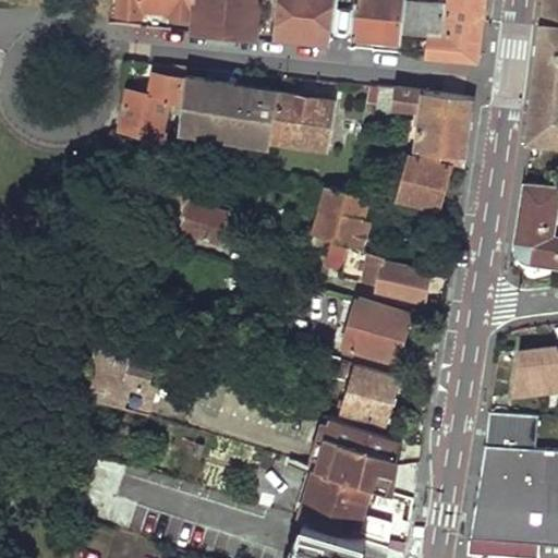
[(118,0),(116,17),(140,21),(141,12),(148,13),(166,14),(166,20),(190,22),(192,0),(118,0)]
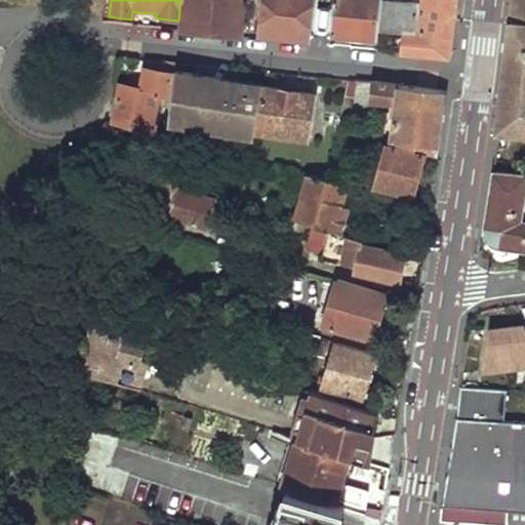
[(180,0),(178,21),(177,30),(208,33),(240,37),(243,0),(180,0)]
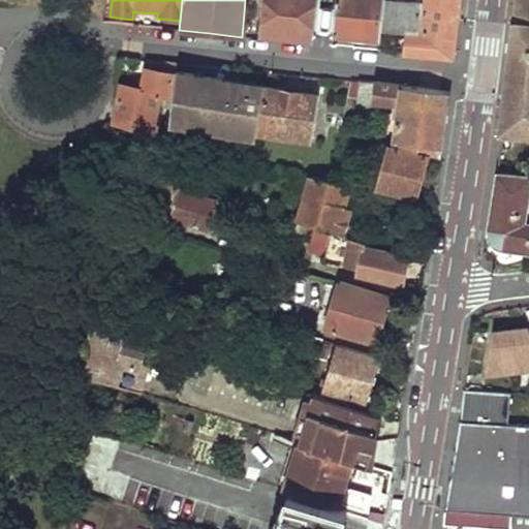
[(266,0),(263,34),(280,35),(281,30),(304,32),(306,11),(313,12),(314,0),(266,0)]
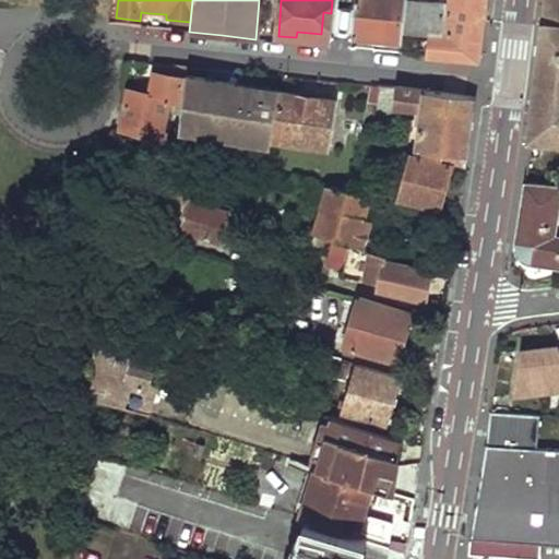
[(354,0),(349,37),(400,42),(401,33),(404,0),(354,0)]
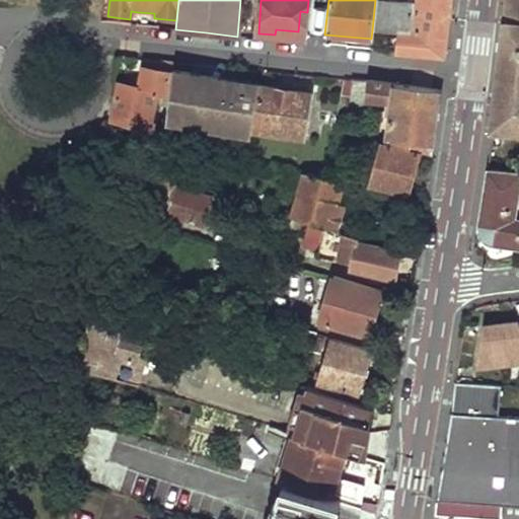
[(396,32),(394,53),(444,58),(450,0),(418,0),(418,4),(380,0),(375,0),(372,30),(396,32)]
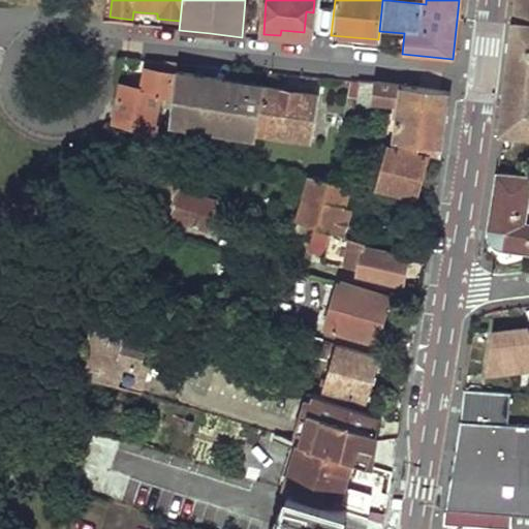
[(528,0),(518,0),(502,130),(528,133),(528,0)]
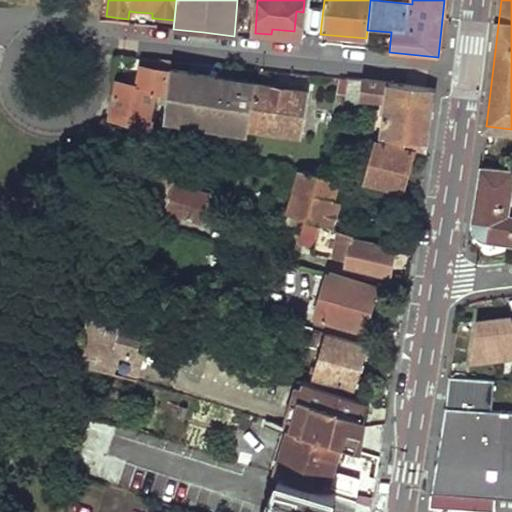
[(294,31),(272,29),(271,34),(301,38),(303,12),(296,11),(294,31)]
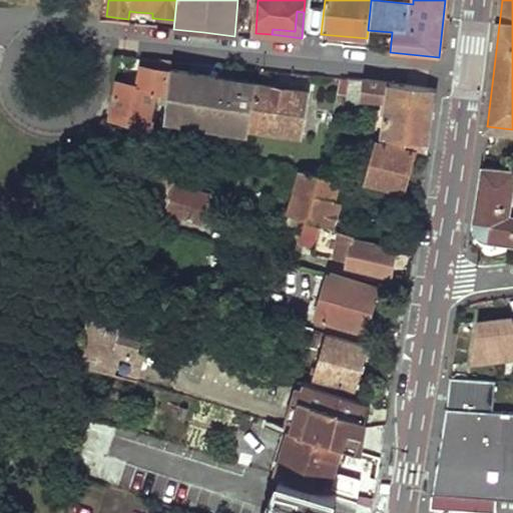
[(171,69),(172,62),(141,59),(137,87),(116,84),(109,119),(161,133),(163,121),(149,118),(153,92),(167,93),(171,73),(171,69)]
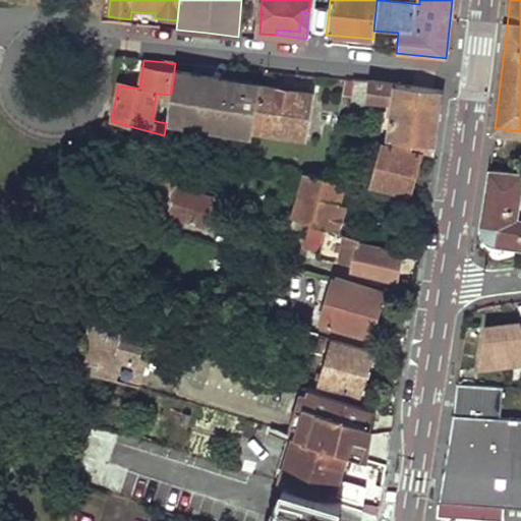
[(262,85),(174,70),(174,74),(170,95),(170,99),(166,120),(254,134),(254,130),(262,87),(262,85)]
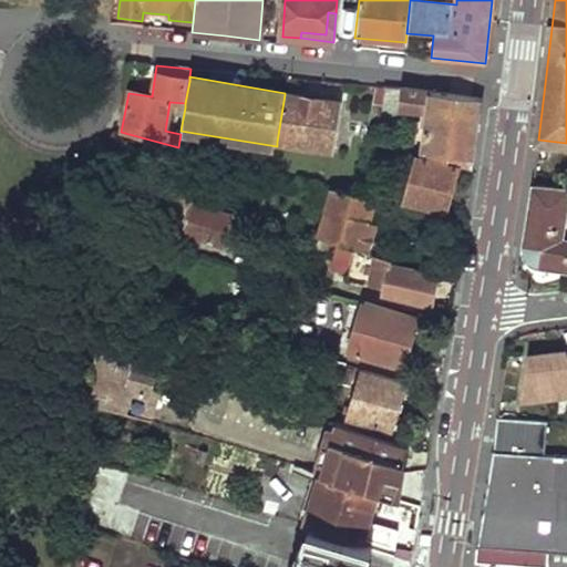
[(473,171),(483,101),(405,88),(403,107),(429,113),(423,152),(431,154),(431,158),(473,171)]
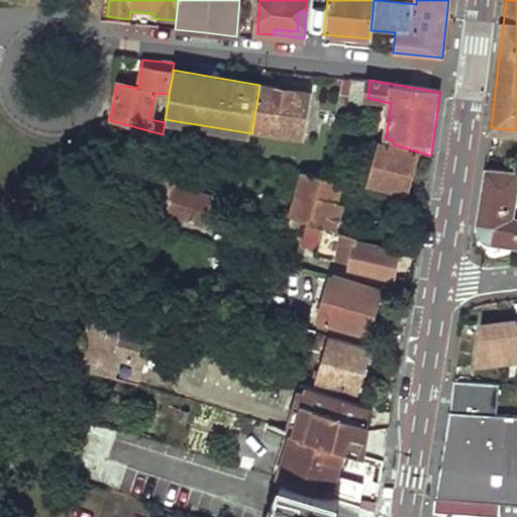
[(303,137),(310,96),(260,86),(252,129),(303,137)]
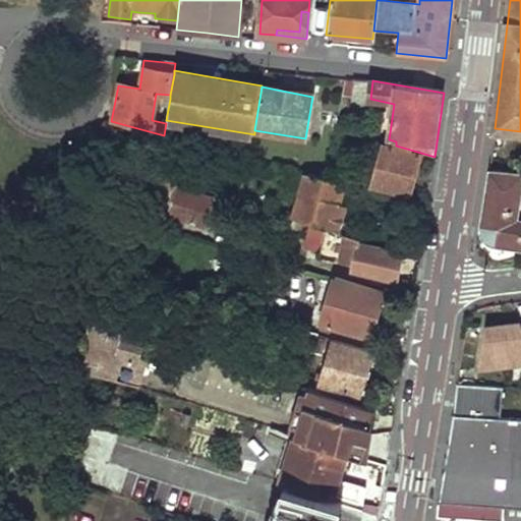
[(407,197),(419,156),(384,147),(372,187),(407,197)]
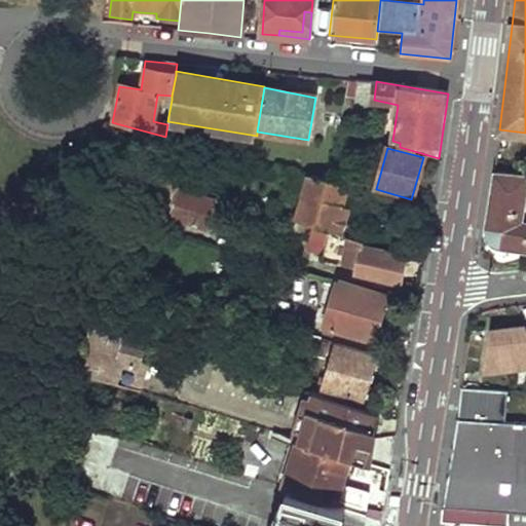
[(525,173),(494,171),(483,251),(500,266),(524,264),(524,251),(525,250),(525,221),(523,221),(525,182),(525,173)]
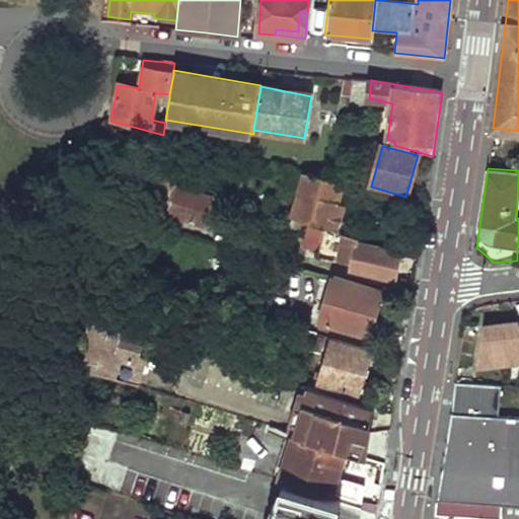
[(337,209),(343,184),(306,174),(294,218),(340,232),(346,213),(337,209)]
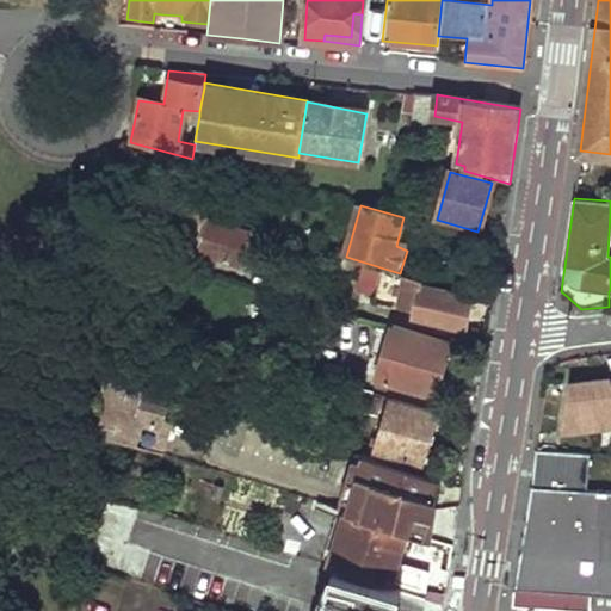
[(238,269),(248,234),(210,221),(209,218),(171,208),(164,229),(201,242),(197,255),(238,269)]
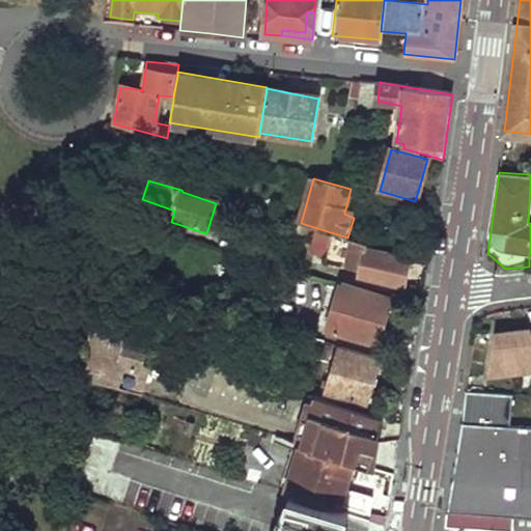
[(368,247),(369,244),(347,238),(301,223),(294,221),(292,228),(313,235),(309,246),(326,252),(326,256),(361,268),(360,273),(402,286),(411,260),(368,247)]
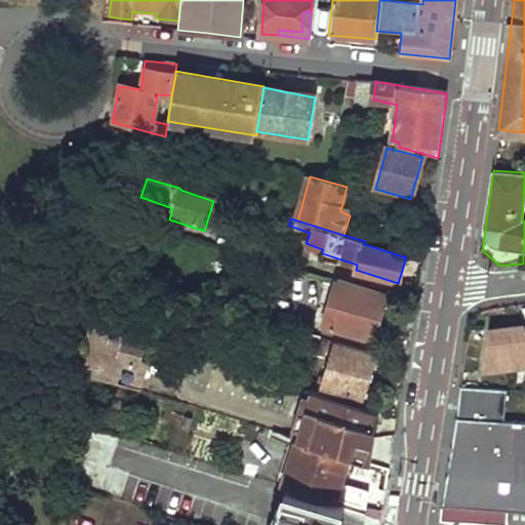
[(374,341),(385,297),(334,285),(324,329),(374,341)]
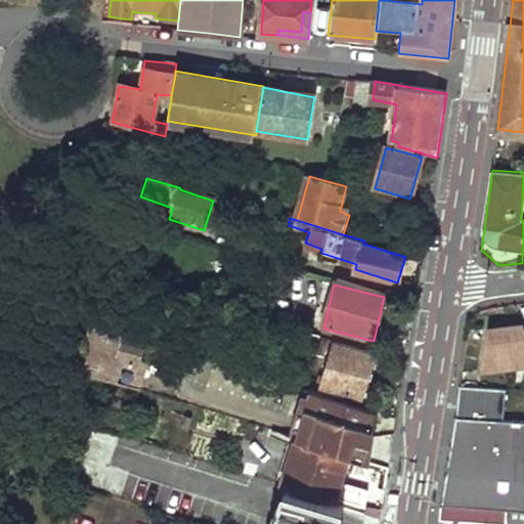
[(85,373),(140,390),(146,372),(142,358),(147,340),(90,321),(85,373)]
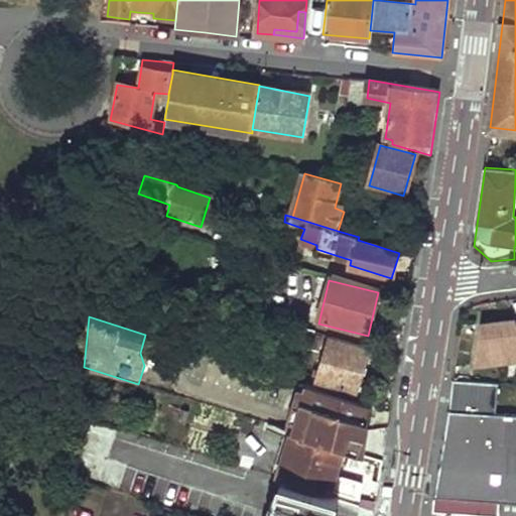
[(515,317),(482,321),(476,364),(515,359),(515,317)]
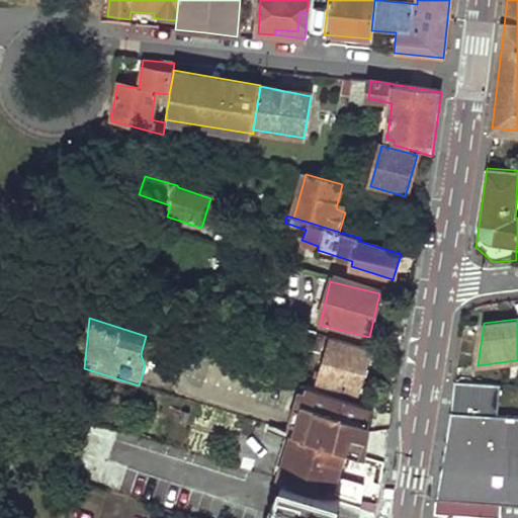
[(308,351),(314,334),(293,328),(291,334),(295,335),(292,345),(308,351)]
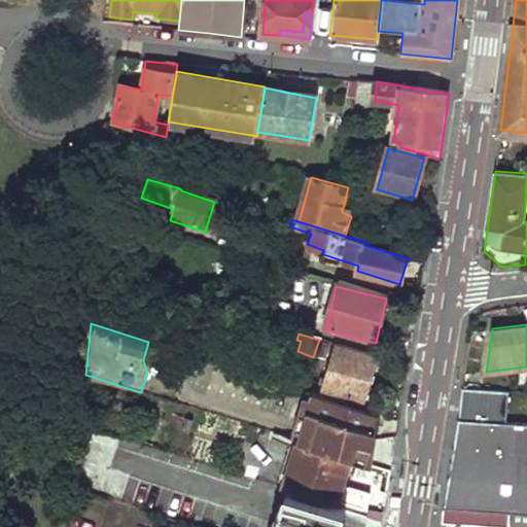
[(364,399),(378,358),(338,345),(325,386),(364,399)]
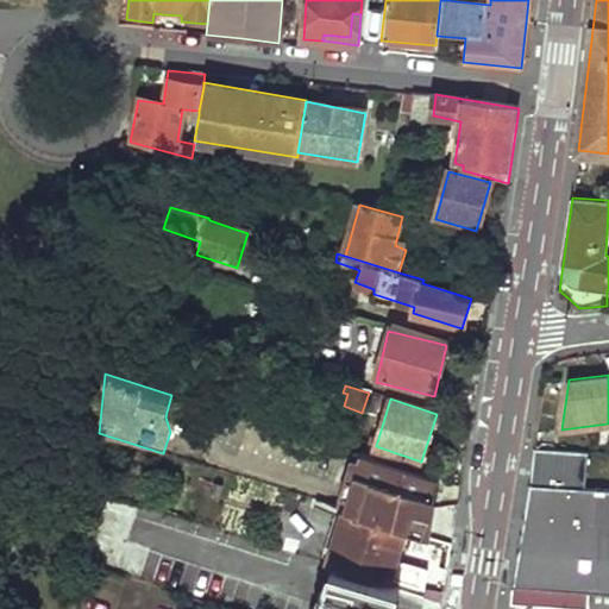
[(590,451),(534,447),(514,585),(608,592),(608,490),(588,490),(590,451)]
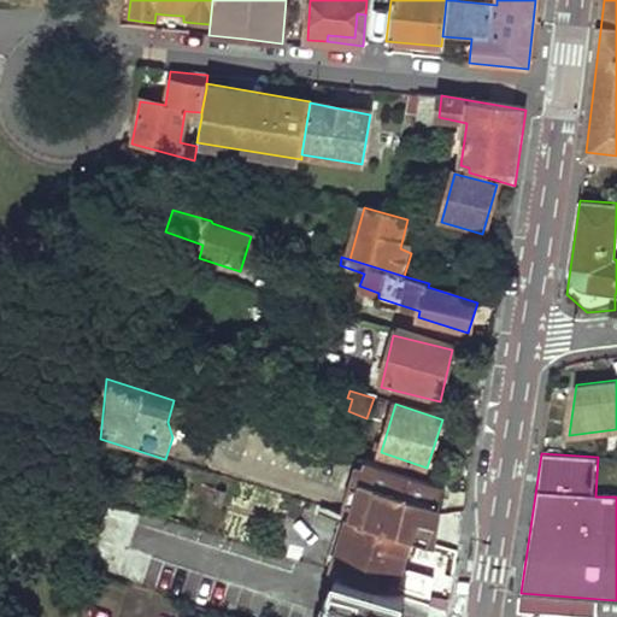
[(347,503),(344,513),(351,516),(407,534),(411,524),(415,513),(442,515),(451,487),(362,457),(360,462),(347,503)]
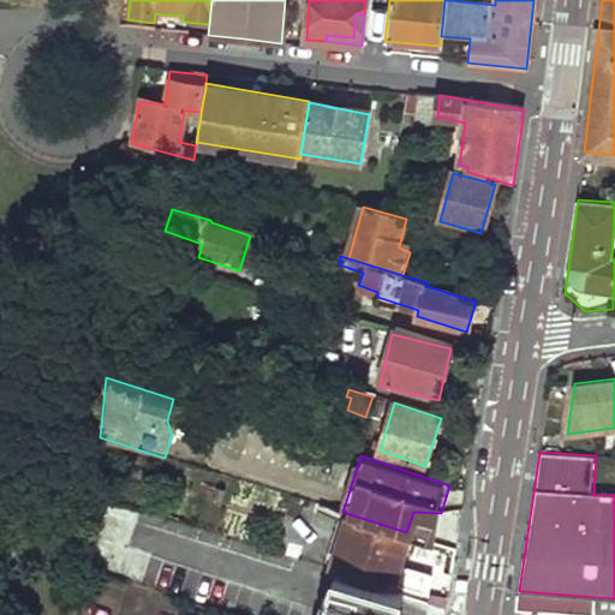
[(410,523),(406,532),(411,533),(431,541),(435,531),(441,513),(413,512),(410,523)]
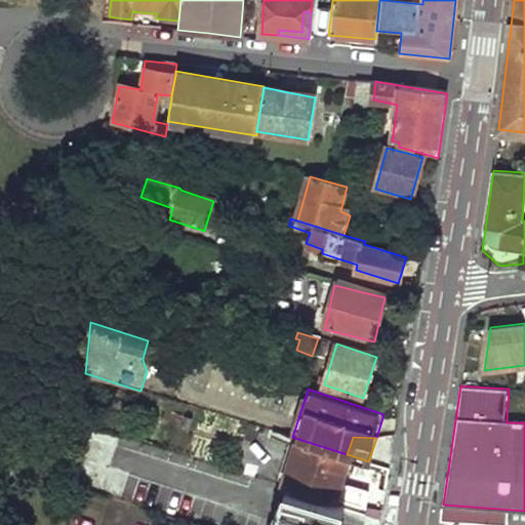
[(342,481),(351,455),(347,454),(298,439),(285,481),(364,509),(370,492),(342,481)]
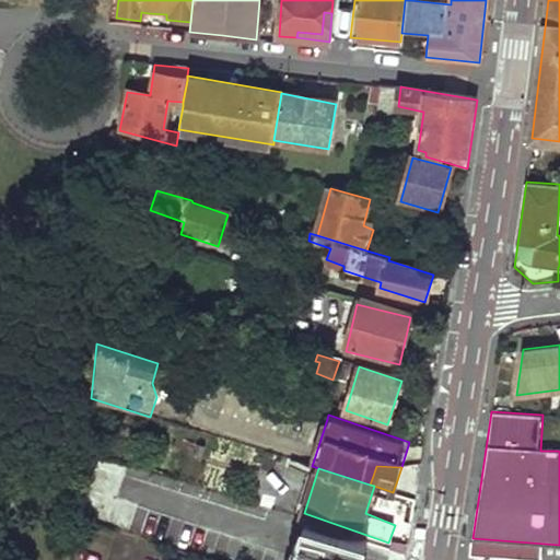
[(362,559),(365,552),(368,540),(304,522),(301,532),(292,559),(362,559)]
